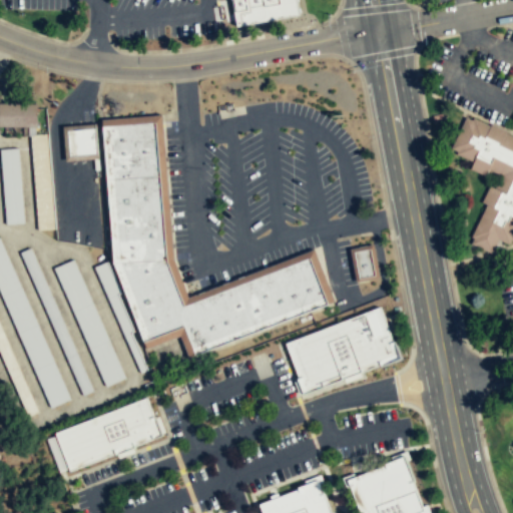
[(301,17),(298,0),(231,0),(235,26),(301,17)]
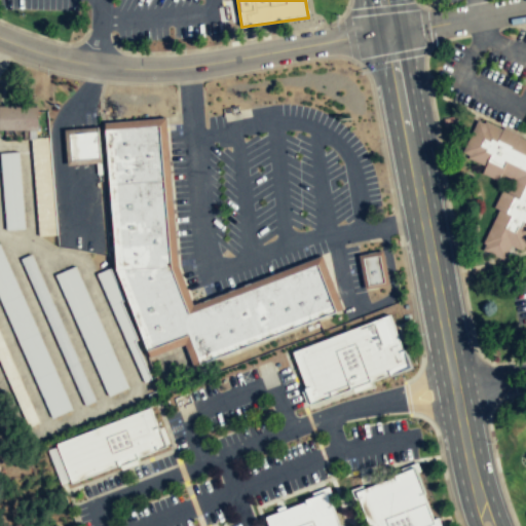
[(525,139),(476,121),(462,157),(494,179),(505,183),(482,251),(489,255),(505,261),(510,255),(525,249),(525,139)]
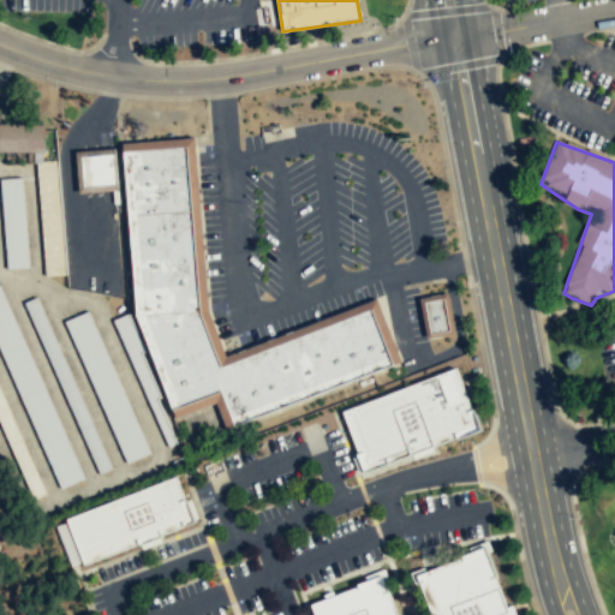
[(191,210),(186,145),(123,151),(129,215),(191,210)]
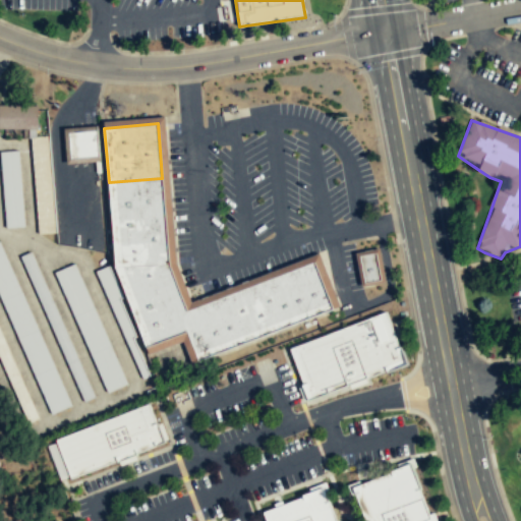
[(98,127),(64,129),(66,164),(100,159),(98,127)]
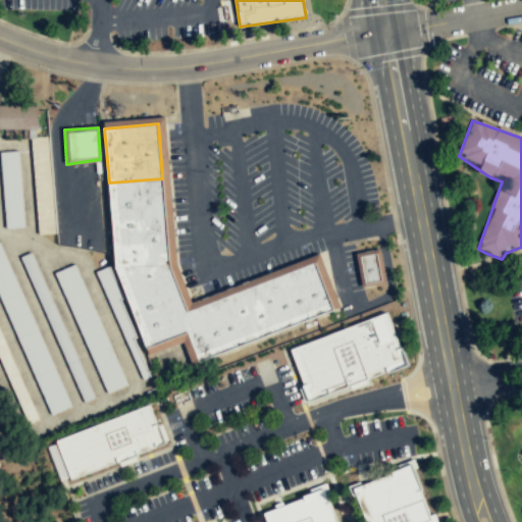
[(57,231),(49,135),(32,137),(39,232),(57,231)]
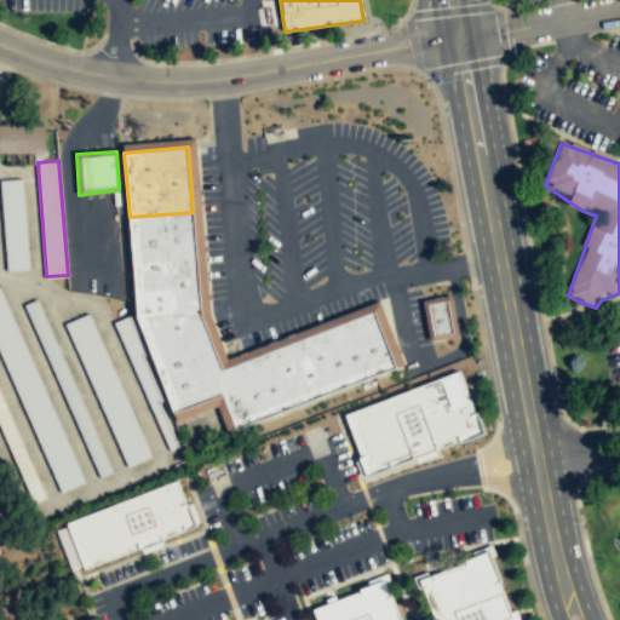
[(6,271),(29,270),(23,179),(1,181),(6,271)]
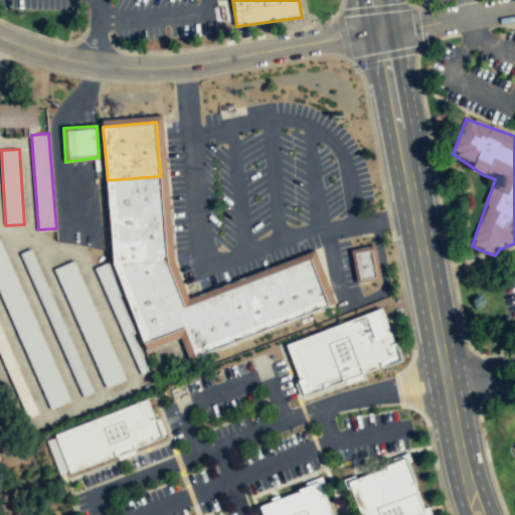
[(170,260),(160,176),(108,180),(116,262),(170,260)]
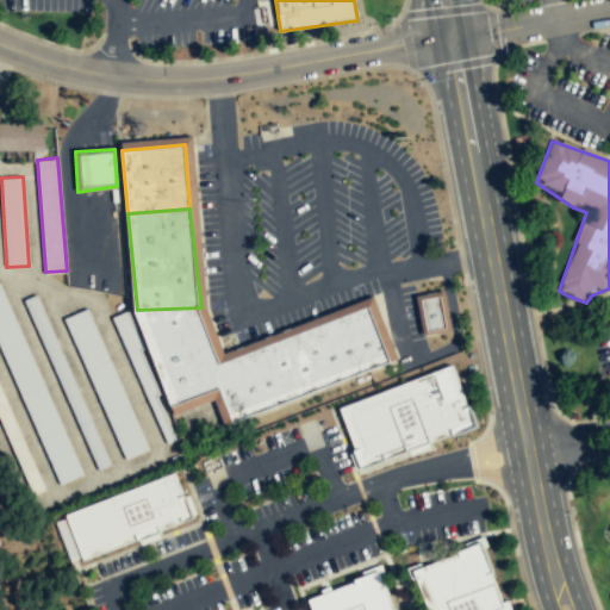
[(2,281),(0,281),(0,344),(56,485),(81,475),(2,281)]
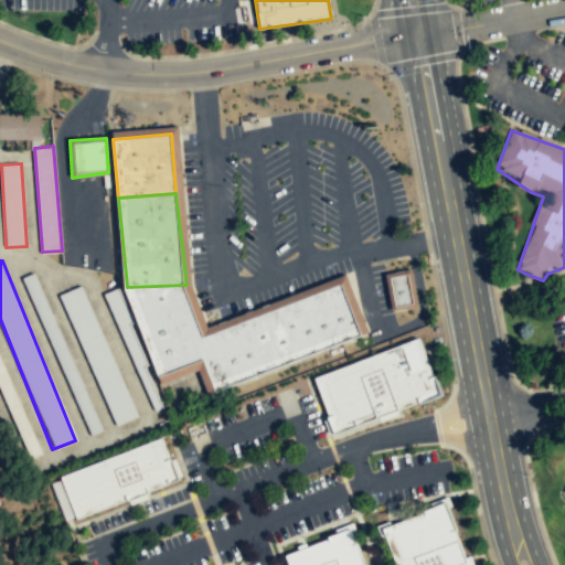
[(416,307),(409,269),(386,274),(392,310),(416,307)]
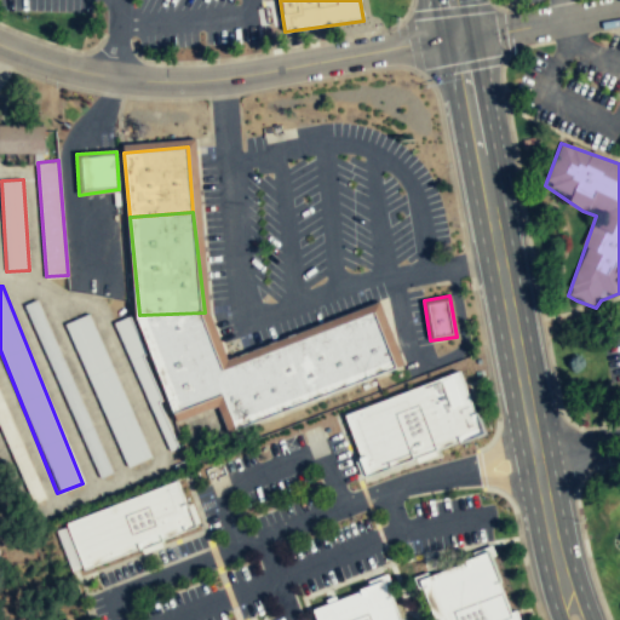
[(40,298),(27,304),(96,478),(109,474),(40,298)]
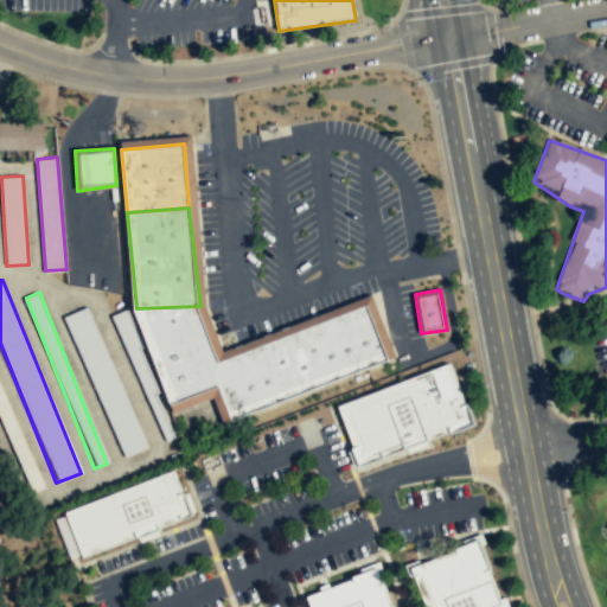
[(200,306),(221,360),(370,302),(391,358),(234,419),(221,384),(173,402),(136,308),(200,306)]
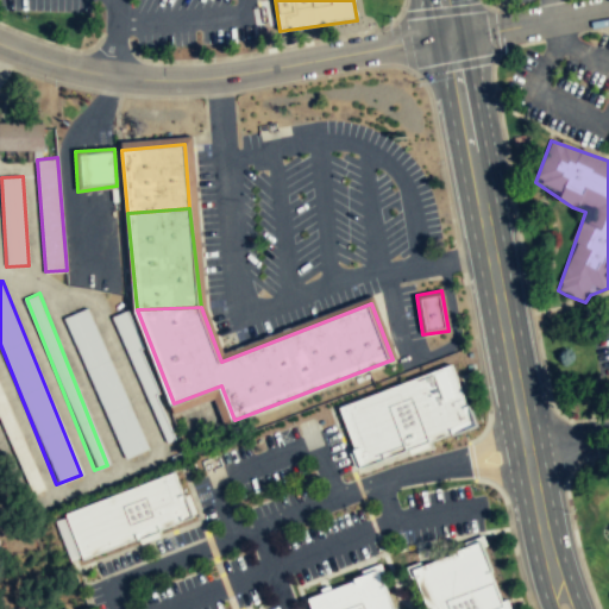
[(66,316),(123,459),(146,450),(90,307),(66,316)]
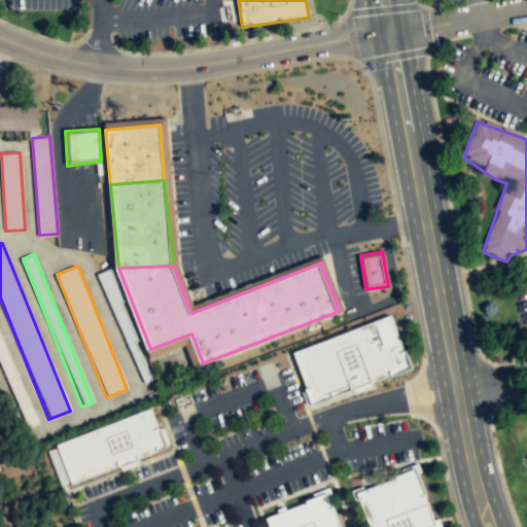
[(143,383),(153,379),(107,270),(98,274),(143,383)]
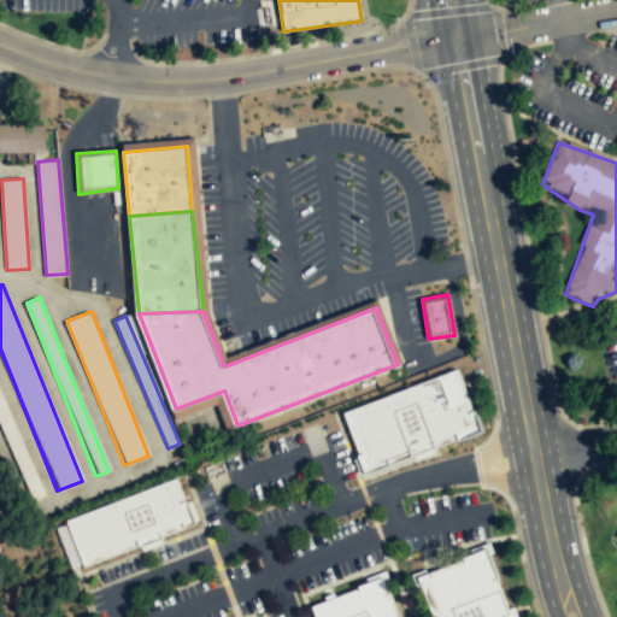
[(341,409),(362,475),(482,438),(462,371),(341,409)]
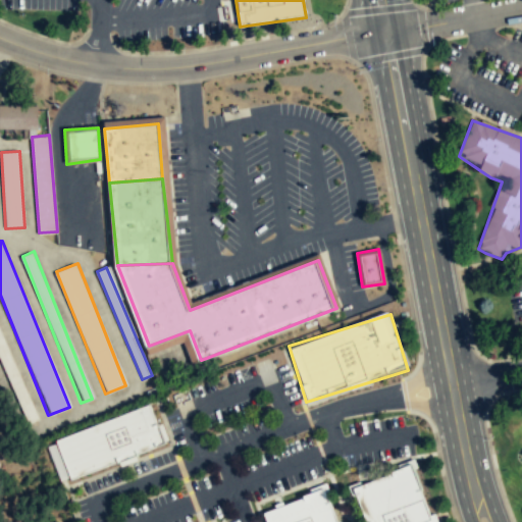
[(72,478),(164,444),(151,404),(57,439),(72,478)]
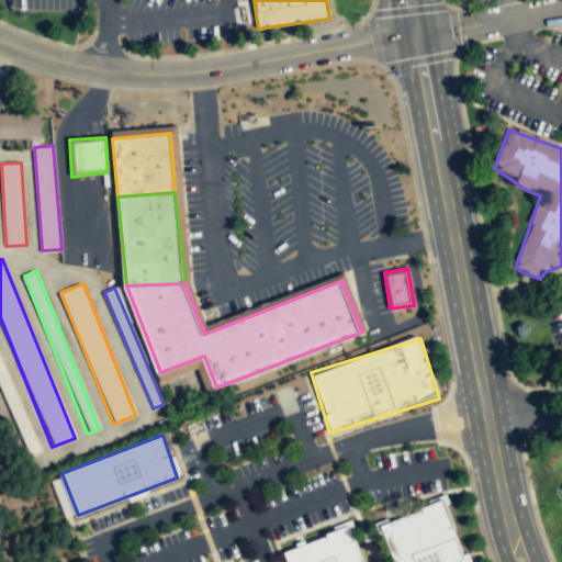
[(384,520),(396,561),(467,561),(450,502),(384,520)]
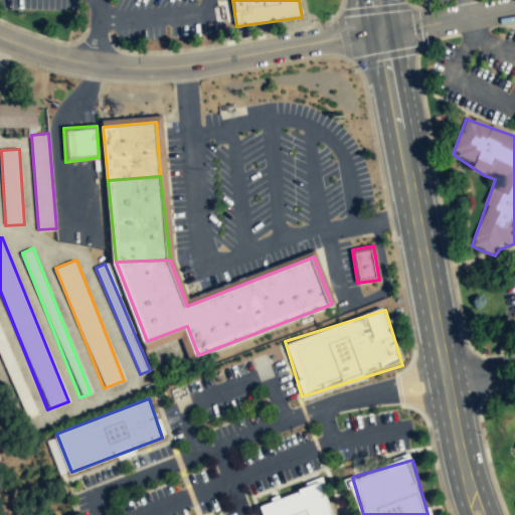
[(332,514),(321,483),(259,504),(262,514),(332,514)]
